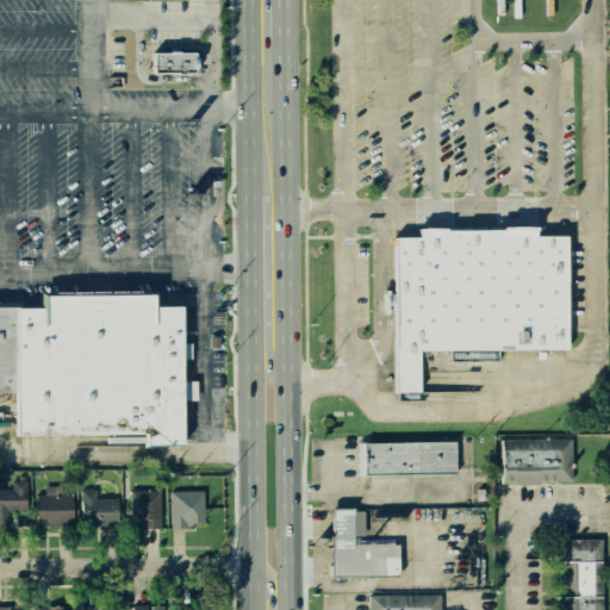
[(144,51),(144,72),(185,72),(186,50),(144,51)]
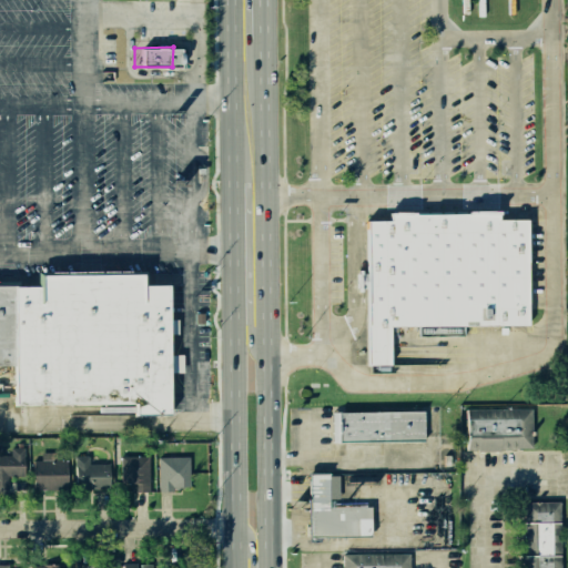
[(369,365),(392,365),(393,325),(531,323),(530,217),(366,221),(369,365)]
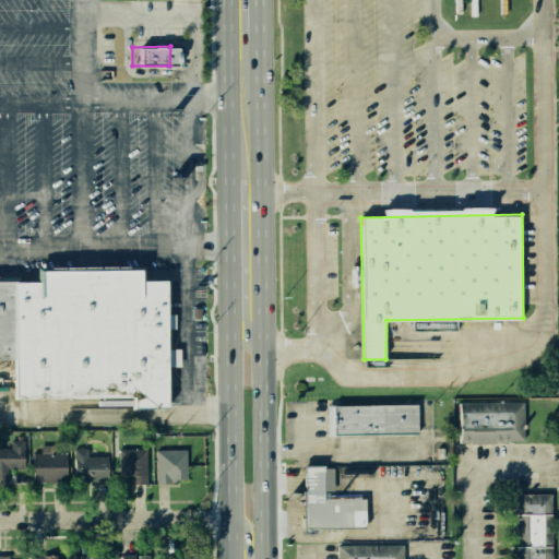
[(20,281),(21,399),(138,397),(138,406),(173,406),(173,281),(146,281),(146,268),(45,269),(44,281),(20,281)]
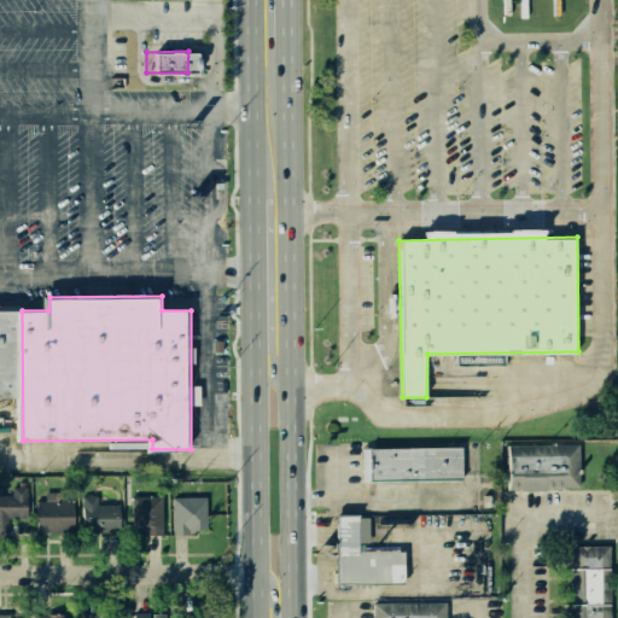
[(0,401),(24,401),(24,305),(0,305),(0,401)]
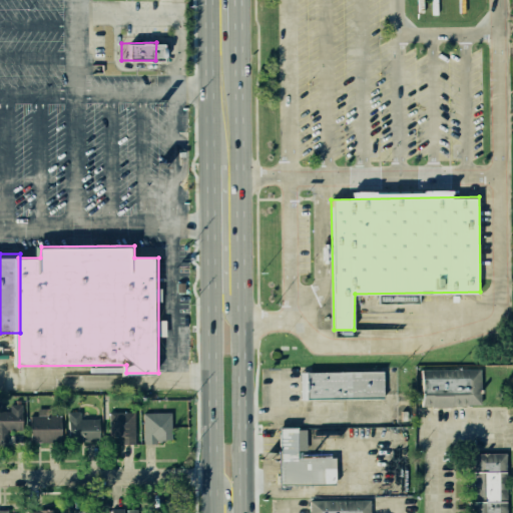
[(421,371),(421,407),(480,405),(482,370),(421,371)]
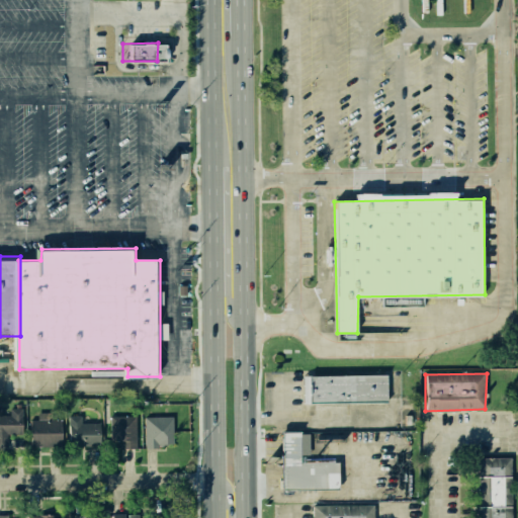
[(301,378),(301,406),(386,405),(386,376),(301,378)]
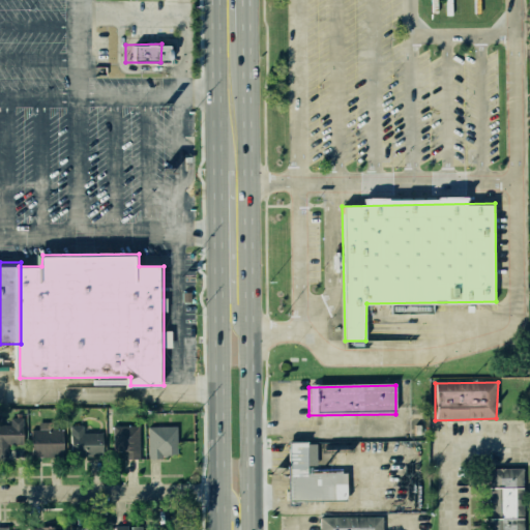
[(0,460),(8,460),(8,442),(23,442),(23,417),(10,417),(10,424),(0,424),(0,460)]
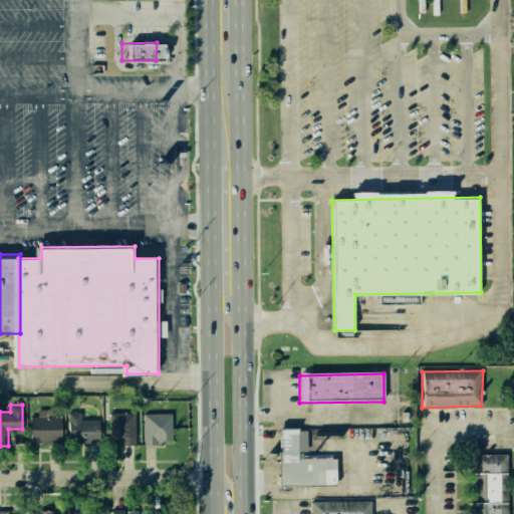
[(69,413),(67,443),(100,442),(101,411),(69,413)]
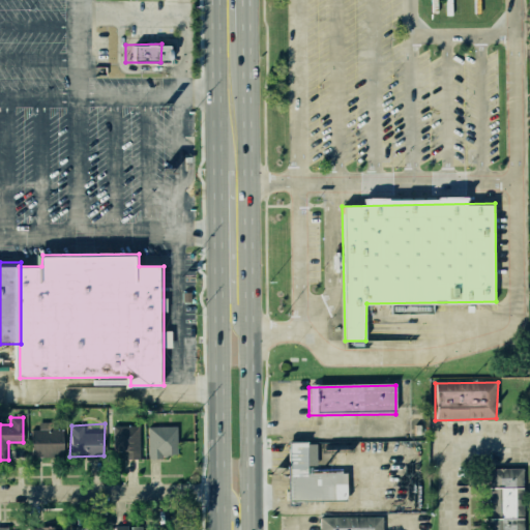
[(148,427),(147,460),(179,459),(176,423),(148,427)]
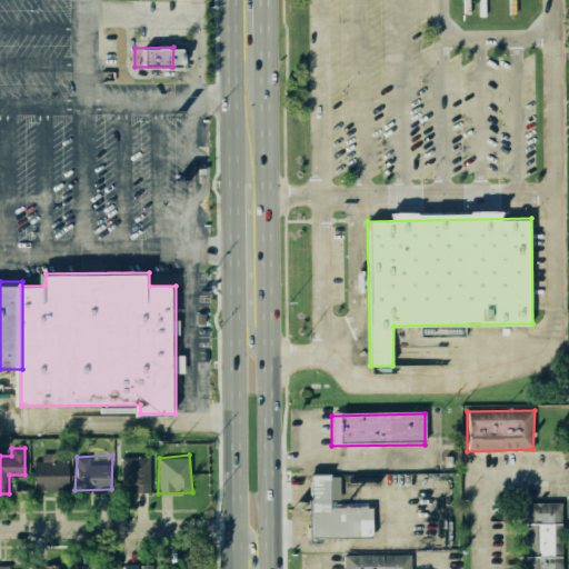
[(120,457),(120,491),(151,491),(151,456),(120,457)]
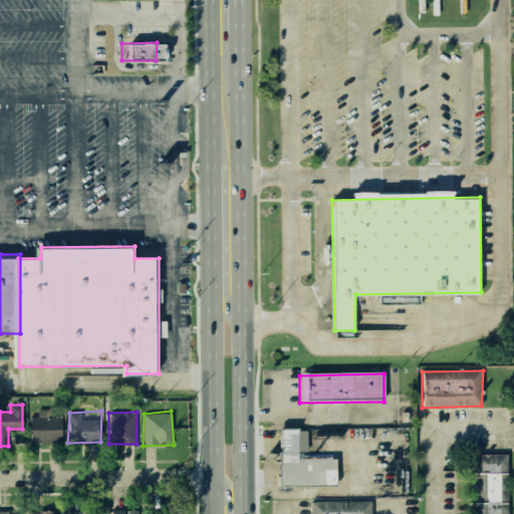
[(30,416),(29,443),(60,444),(62,415),(30,416)]
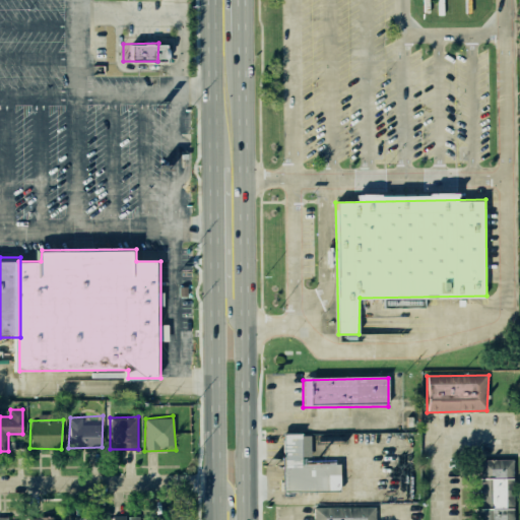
[(282,435),(301,434),(302,465),(339,464),(339,492),(283,493),(282,435)]
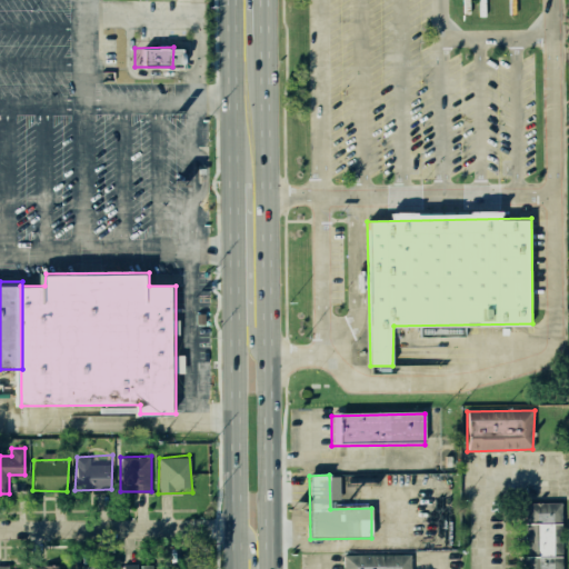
[(518,568),(558,568),(558,502),(518,503),(518,568)]
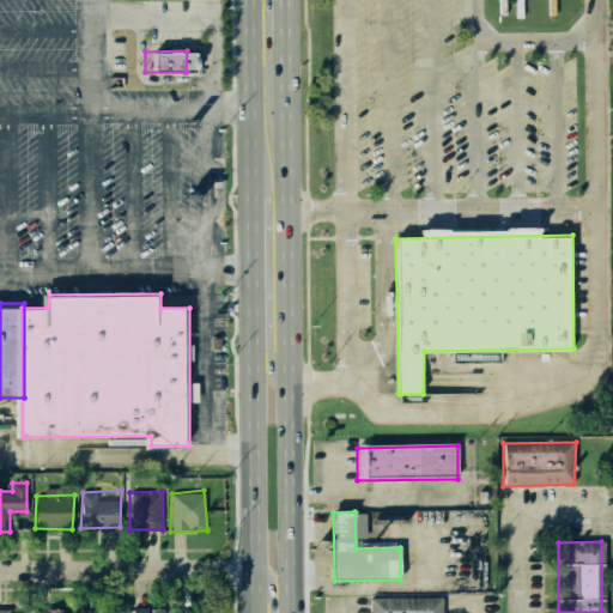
[(368,601),(368,612),(443,612),(443,600),(368,601)]
